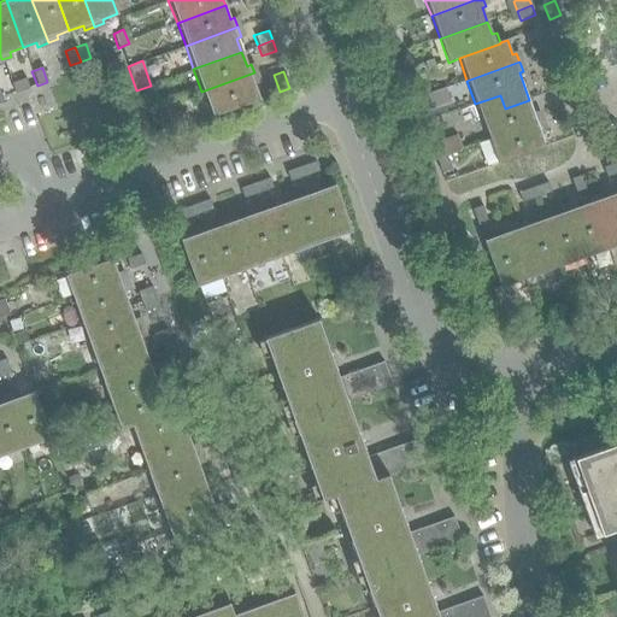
[(258,83),(254,72),(201,92),(211,116),(258,99),(253,84),(258,83)]
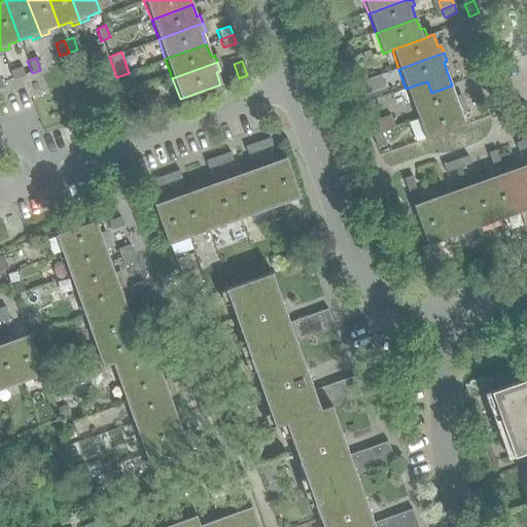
[(11,80),(25,75),(22,67),(8,71),(11,80)]
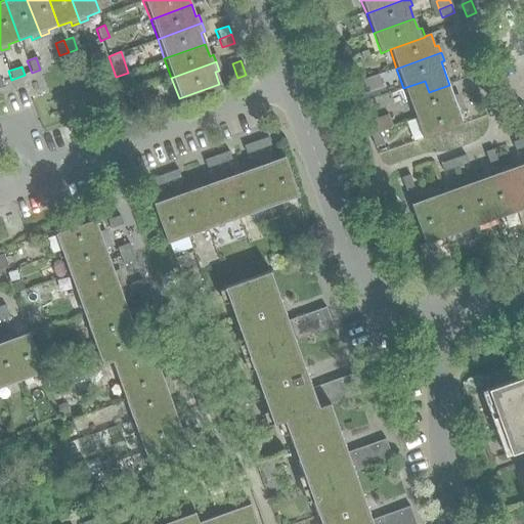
[(360,82),(355,70),(347,72),(352,84),(360,82)]
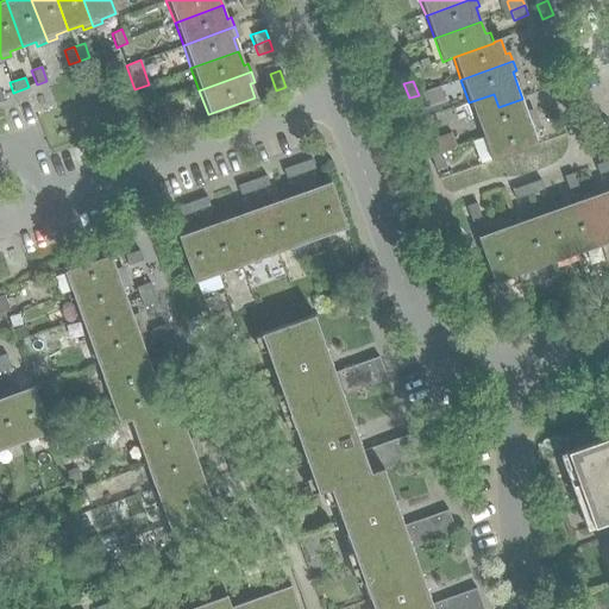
[(494,94),(469,102),(482,139),(534,120),(531,111),(527,112),(522,99),(498,107),(494,94)]
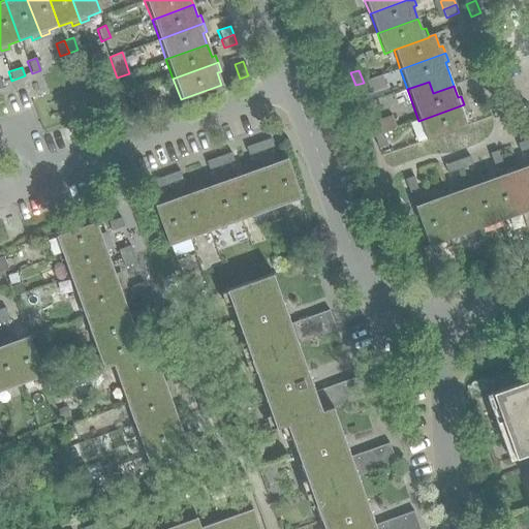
[(368,95),(364,83),(355,85),(360,98),(368,95)]
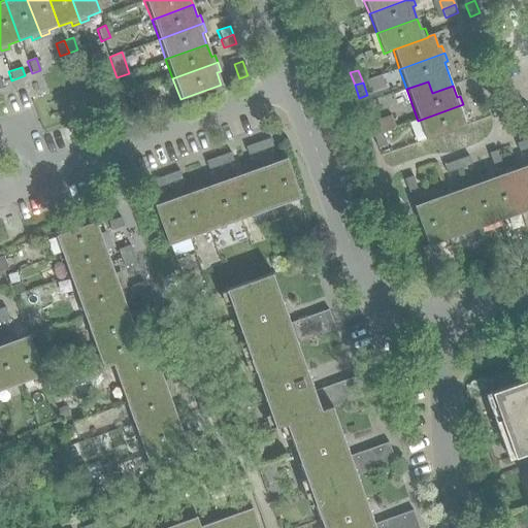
[(466,112),(463,104),(418,121),(426,141),(467,126),(463,113),(466,112)]
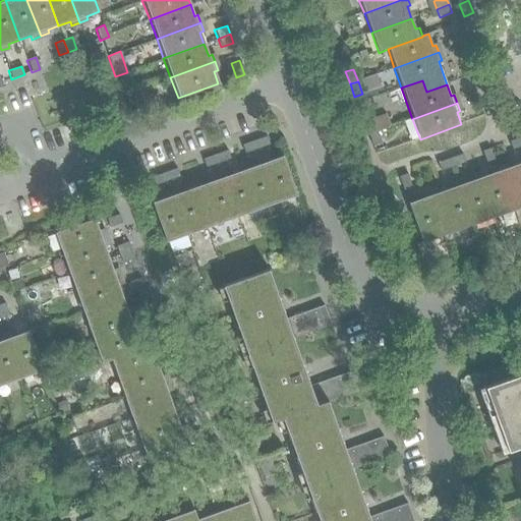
[(385,114),(371,119),(363,122),(368,134),(377,131),(389,127),(385,114)]
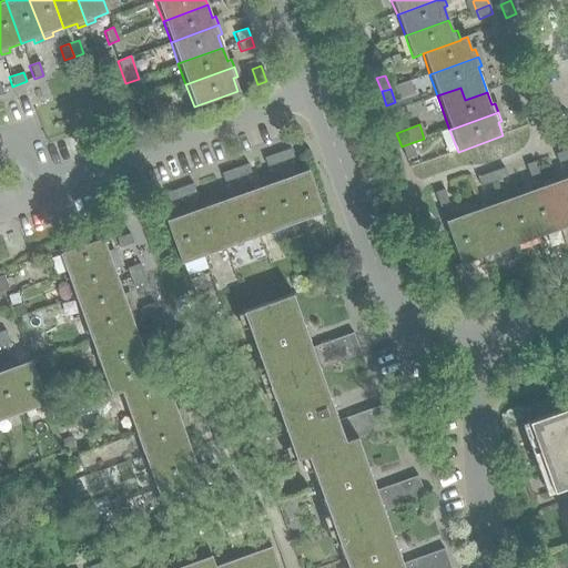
[(415,156),(411,143),(402,146),(406,160),(415,156)]
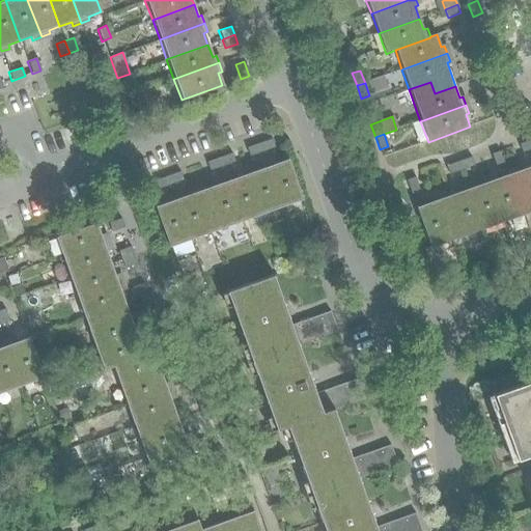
[(261,151),(274,147),(271,139),(258,143),(261,151)]
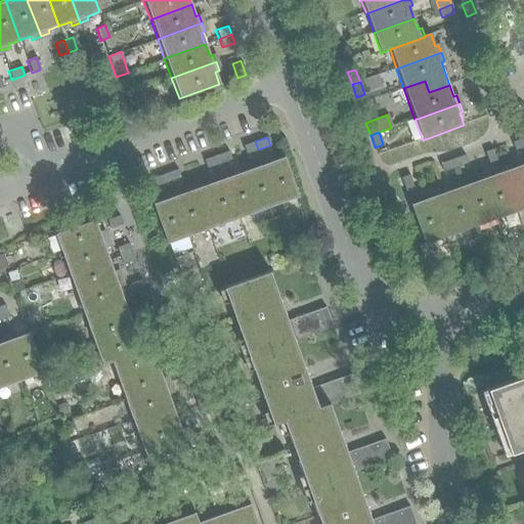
[(523,138),(512,142),(516,151),(523,147),(523,138)]
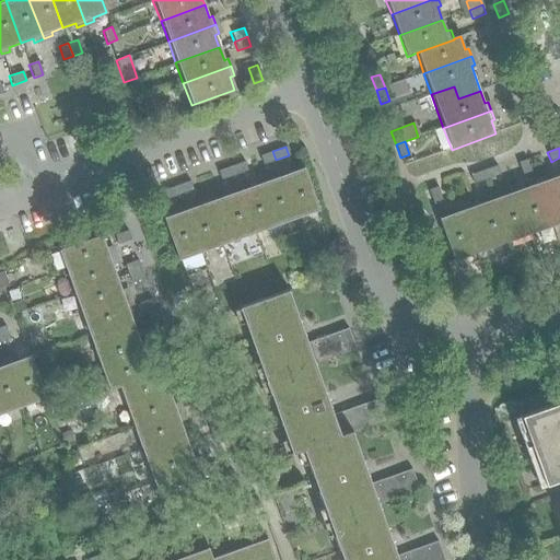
[(272,151),(259,155),(263,165),(276,160),(272,151)]
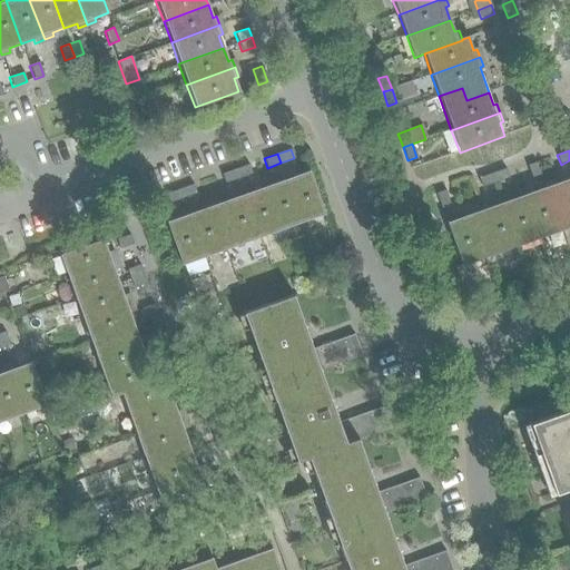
[(532,180),(542,177),(537,163),(528,166),(532,180)]
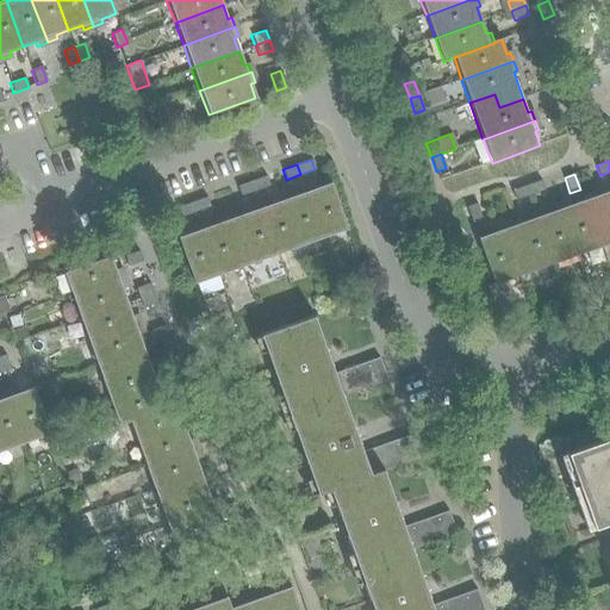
[(255,191),(269,185),(266,175),(251,181),(255,191)]
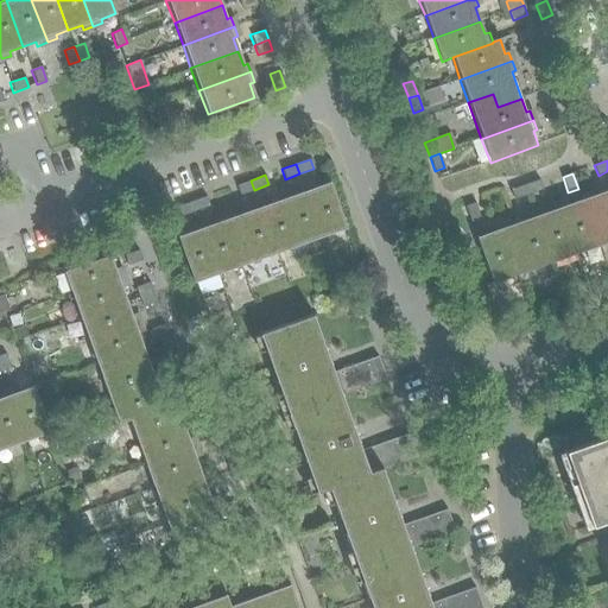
[(251,181),(236,185),(240,195),(254,190),(251,181)]
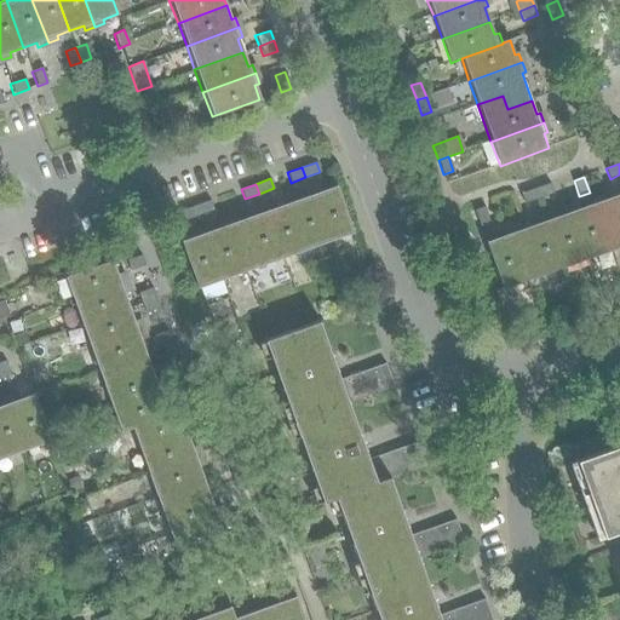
[(320,187),(310,189),(328,241),(352,233),(336,184),(321,190),(320,187)]
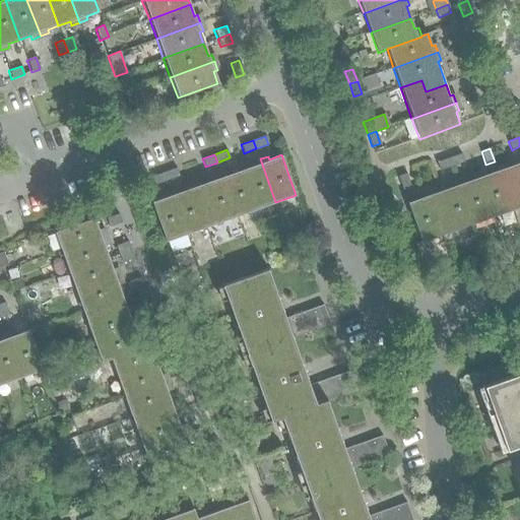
[(461,154),(449,159),(452,168),(464,163),(461,154)]
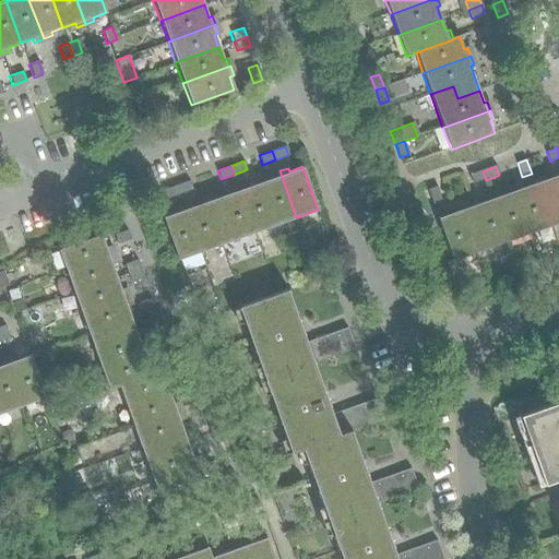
[(273,177),(260,181),(275,225),(296,217),(280,170),(272,174),(273,177)]
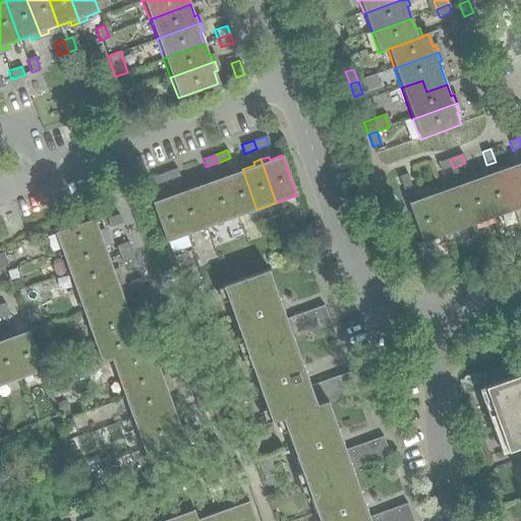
[(513,212),(520,209),(520,159),(520,160),(520,162),(520,163),(510,167),(518,187),(506,191),(513,212)]
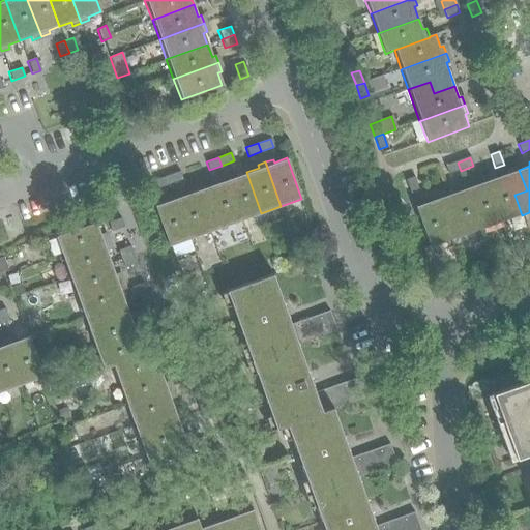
[(458,163),(444,167),(447,175),(461,171),(458,163)]
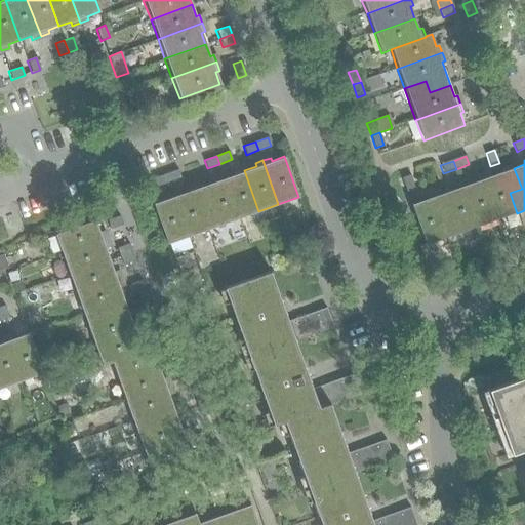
[(483,179),(482,179),(496,220),(517,213),(510,193),(522,189),(514,168),(491,176),(489,173),(482,176),(483,179)]
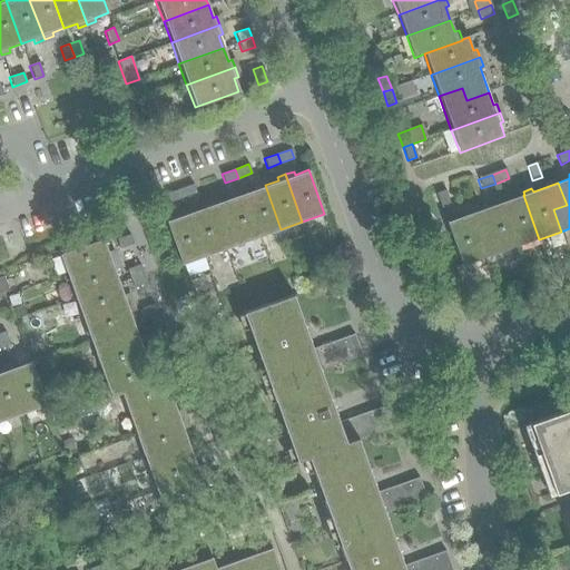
[(183,197),(195,193),(192,184),(179,188),(183,197)]
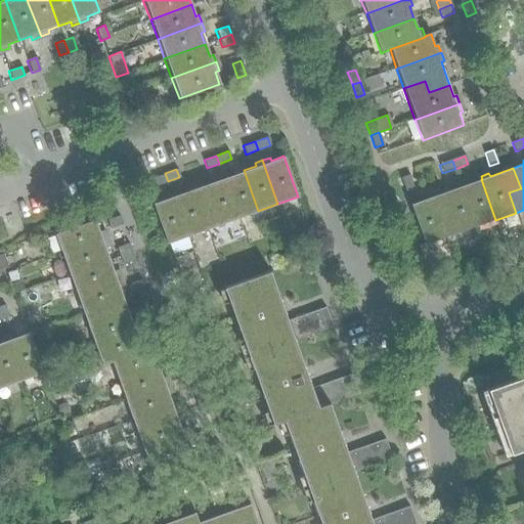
[(238,217),(258,211),(244,170),(232,174),(231,171),(223,174),(238,217)]
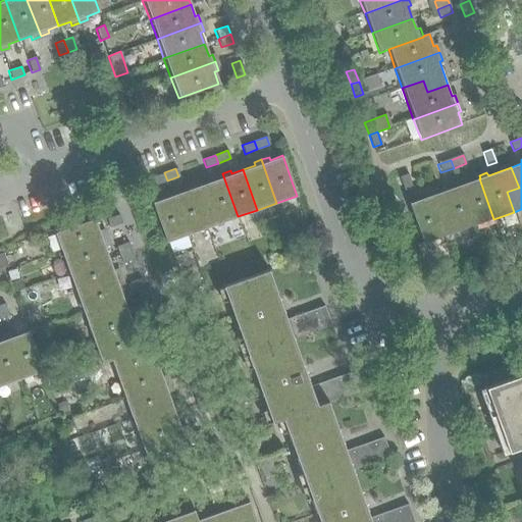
[(164,172),(152,177),(154,185),(167,180),(164,172)]
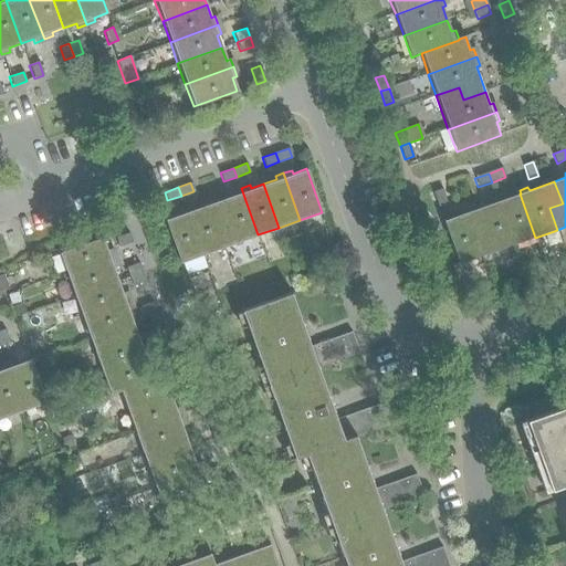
[(232,195),(220,199),(228,221),(216,226),(223,247),(258,234),(241,188),(231,191),(232,195)]
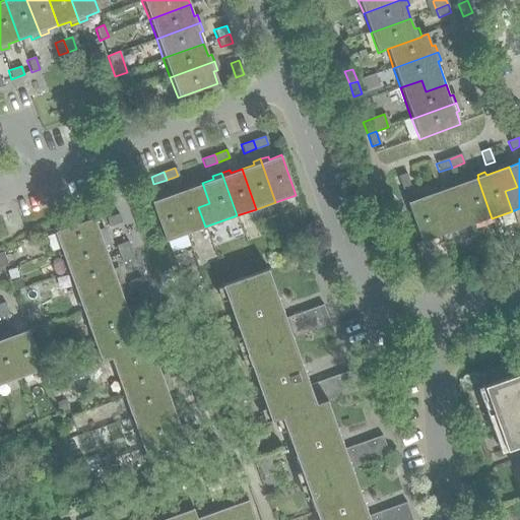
[(401,190),(409,187),(405,175),(397,178),(401,190)]
